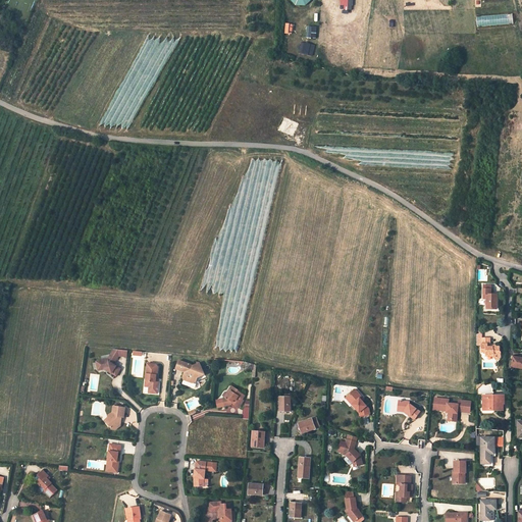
[(340,0),(341,9),(353,9),(352,0),(340,0)]
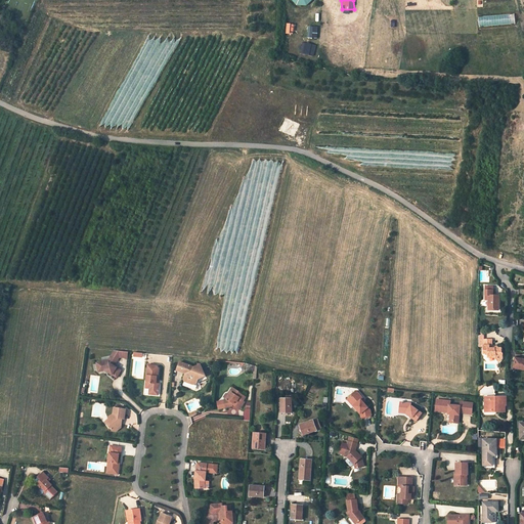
[(504,15),(479,16),(479,25),(504,24),(504,15)]
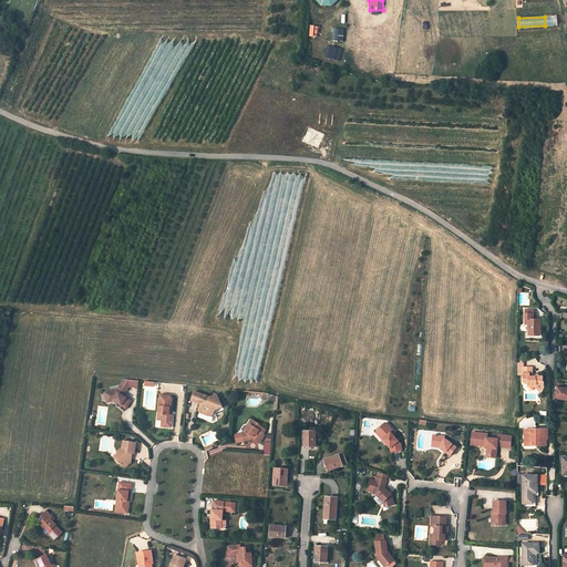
[(332,41),(343,41),(343,28),(332,28),(332,41)]
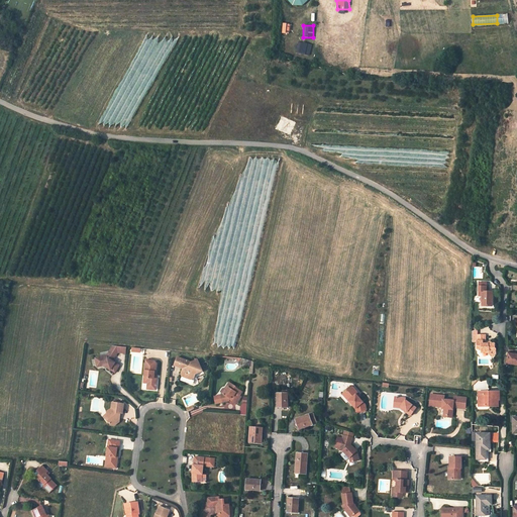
[(309,56),(312,44),(298,41),(296,53),(309,56)]
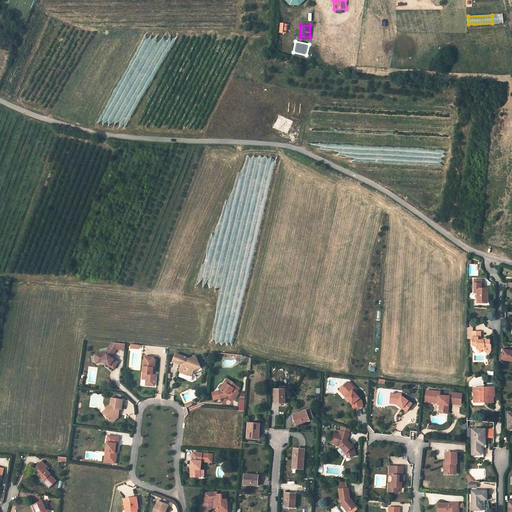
[(477,303),(487,303),(488,289),(483,289),(483,287),(481,287),(482,283),(474,283),(474,293),(477,293),(477,303)]
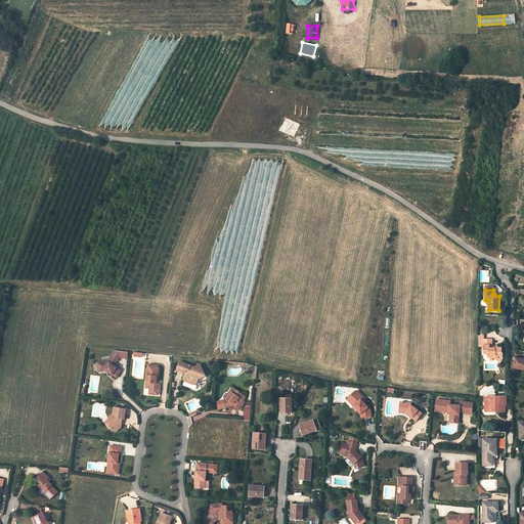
[(483,334),(478,335),(478,346),(483,346),(483,353),(487,353),(487,355),(495,355),(495,357),(495,358),(497,360),(499,360),(501,358),(503,353),(501,352),(501,348),(498,348),(496,346),(494,348),(491,348),(491,345),(483,345),(483,339),(483,334)]
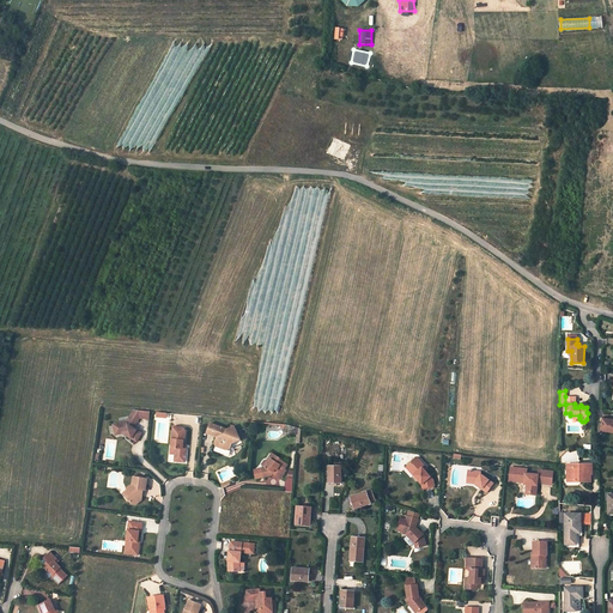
[(127,423),(114,425),(115,432),(119,435),(122,434),(123,434),(123,432),(127,435),(126,436),(137,442),(141,434),(133,429),(139,418),(140,411),(133,411),(127,423)]
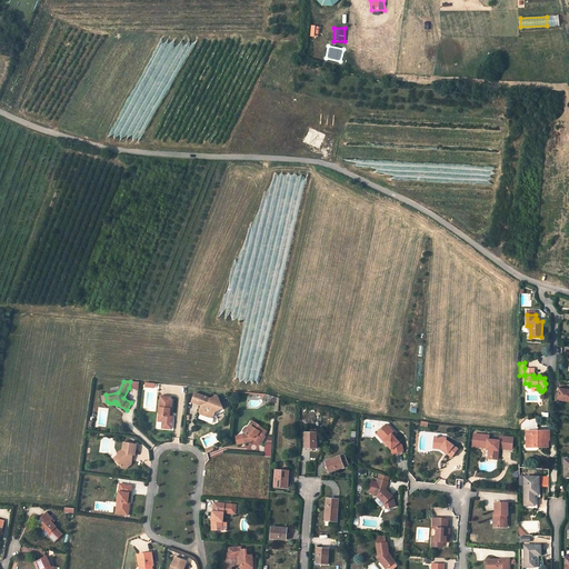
[(568,390),(558,388),(557,399),(568,402),(568,400),(568,390)]
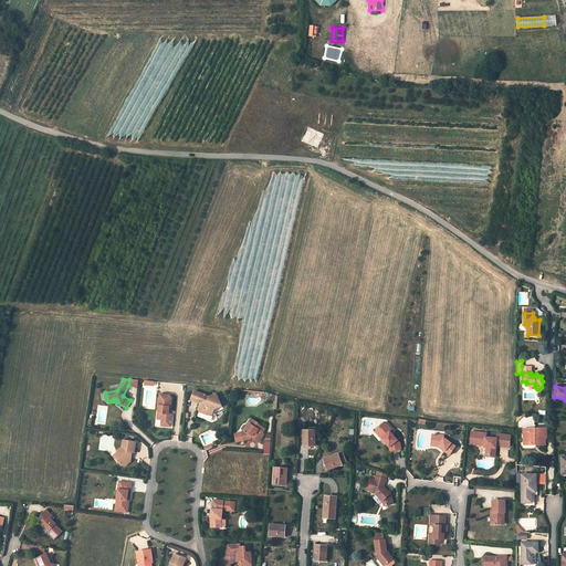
[(209,397),(194,391),(190,400),(198,402),(199,400),(202,401),(201,405),(200,405),(198,410),(199,412),(209,416),(212,413),(213,410),(222,406),(216,394),(209,397)]
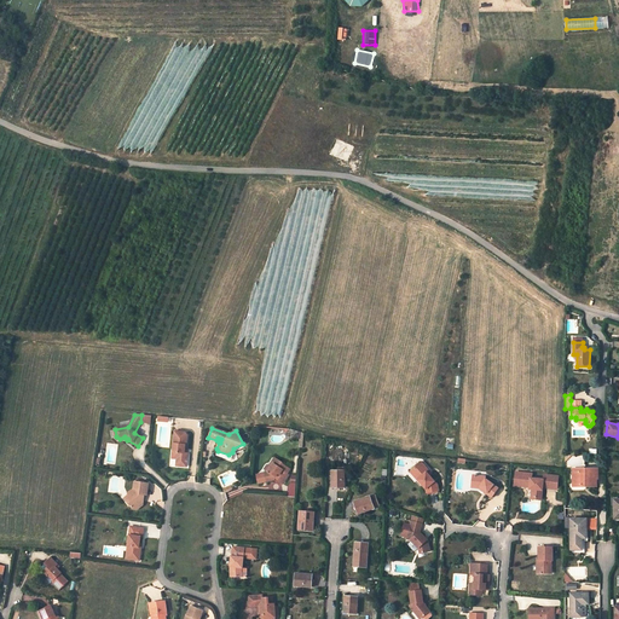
[(185,433),(174,432),(173,444),(173,450),(175,452),(174,458),(177,460),(177,466),(186,467),(187,457),(185,453),(185,449),(185,445),(186,445),(187,435),(185,433)]
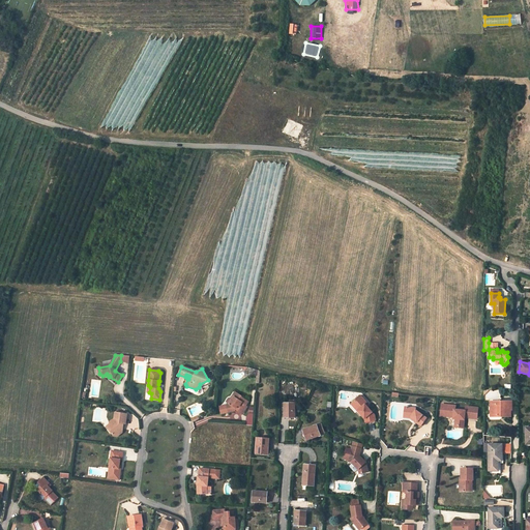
[(242,396),(235,392),(232,398),(232,400),(230,404),(229,405),(227,405),(228,412),(235,411),(236,409),(236,408),(243,413),(247,407),(246,406),(248,402),(241,396),(242,396)]
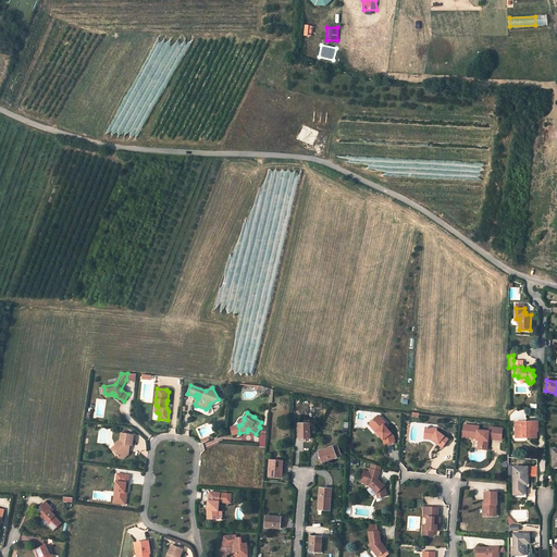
[(386,423),(380,416),(371,423),(378,431),(376,432),(384,441),(384,444),(395,442),(394,436),(387,429),(384,425),(386,423)]
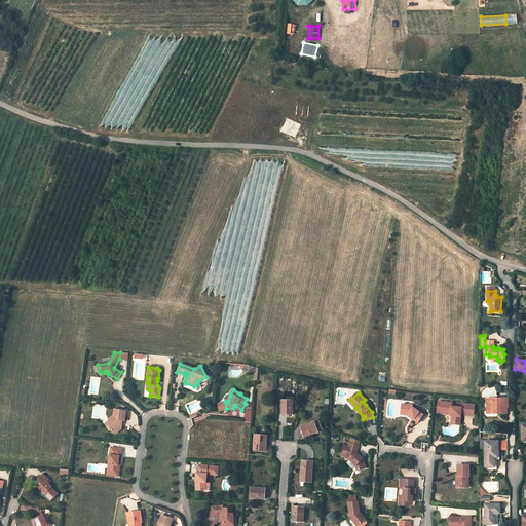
[(509,407),(509,399),(493,399),(493,402),(487,402),(487,413),(494,413),(494,410),(498,410),(498,411),(508,411),(508,407),(509,407)]
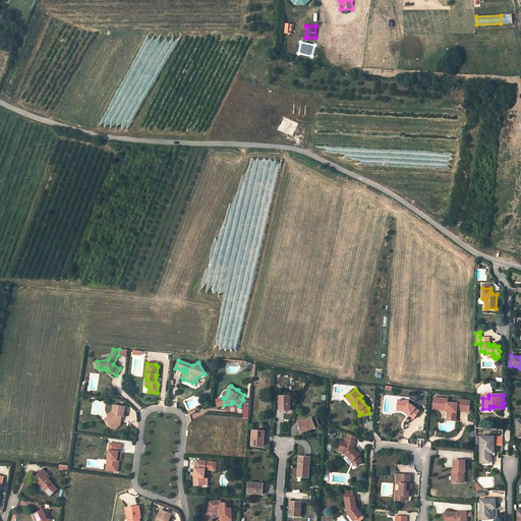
[(280,396),(279,396),(280,410),(291,410),(290,396),(289,396),(280,396)]
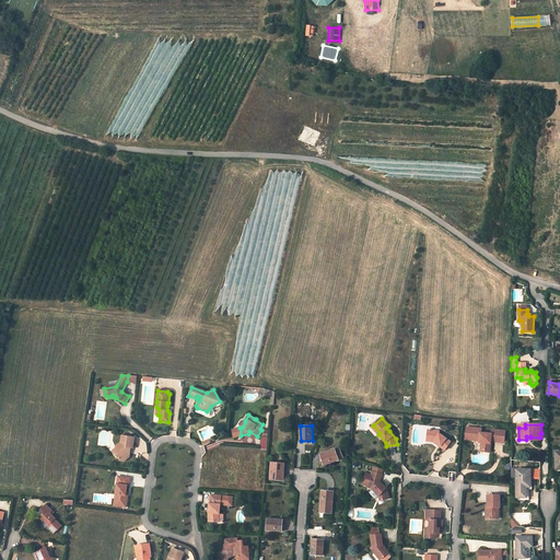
[(504,441),(505,429),(496,428),(494,433),(491,433),(491,432),(480,431),(480,428),(470,427),(470,429),(466,429),(465,435),(470,435),(469,439),(475,439),(475,438),(479,438),(479,440),(479,441),(481,441),(480,447),(483,447),(483,450),(490,451),(491,439),(494,439),(494,440),(504,441)]
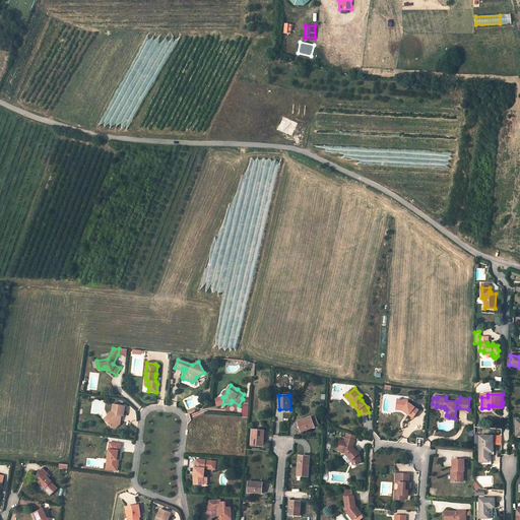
[(223,404),(222,397),(215,399),(217,406),(223,404)]
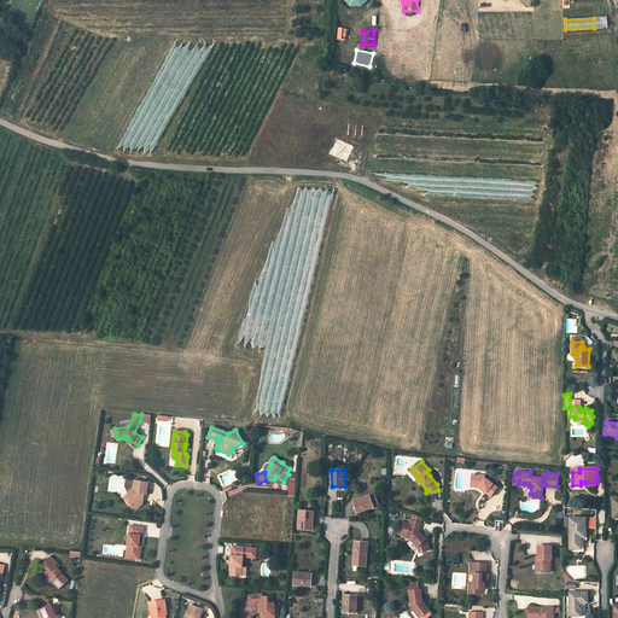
[(491,496),(499,487),(485,478),(485,476),(472,474),(472,484),(481,484),(478,487),(484,490),(484,489),(487,490),(487,493),(491,496)]
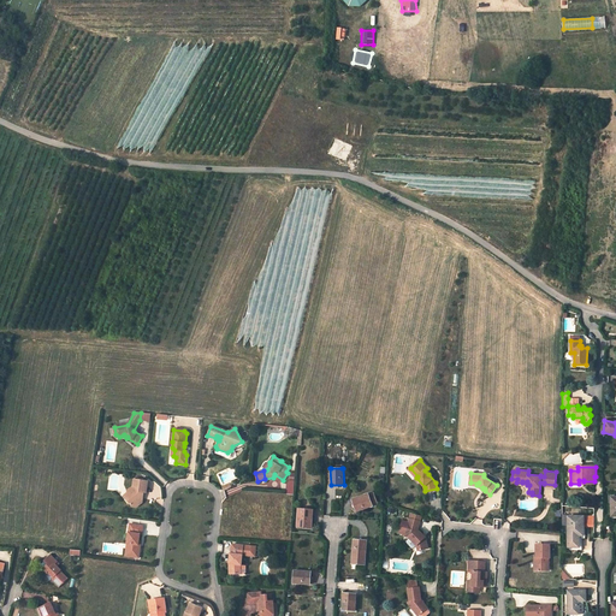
[(146,493),(148,481),(143,481),(140,480),(140,478),(136,478),(135,480),(134,479),(132,487),(126,491),(128,493),(131,498),(129,501),(130,503),(130,504),(132,507),(136,508),(142,503),(143,497),(142,497),(142,492),(143,493),(146,493)]
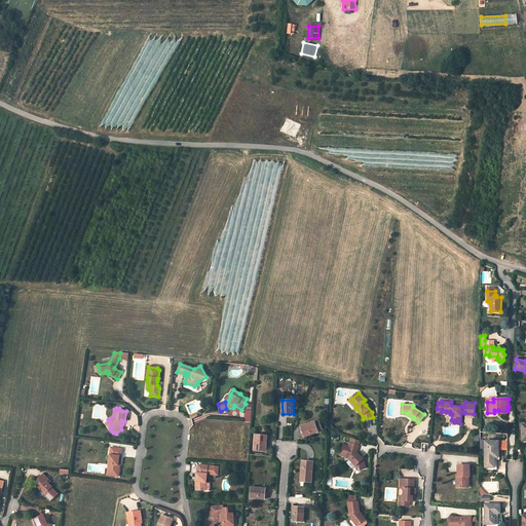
[(314,421),(301,426),(305,437),(318,433),(318,431),(314,422),(314,421)]
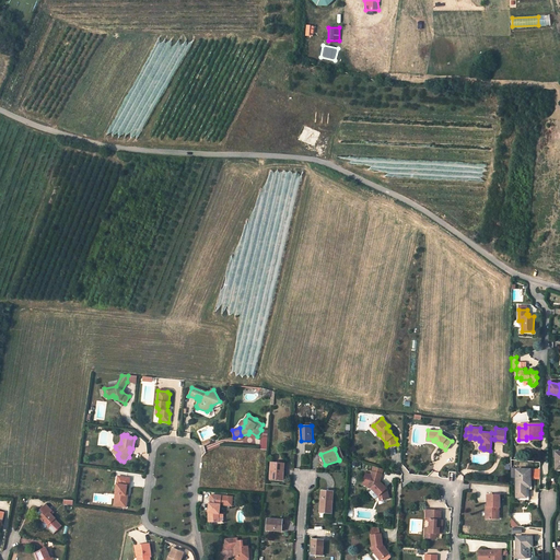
[(284,464),(271,463),(270,479),(283,479),(284,464)]
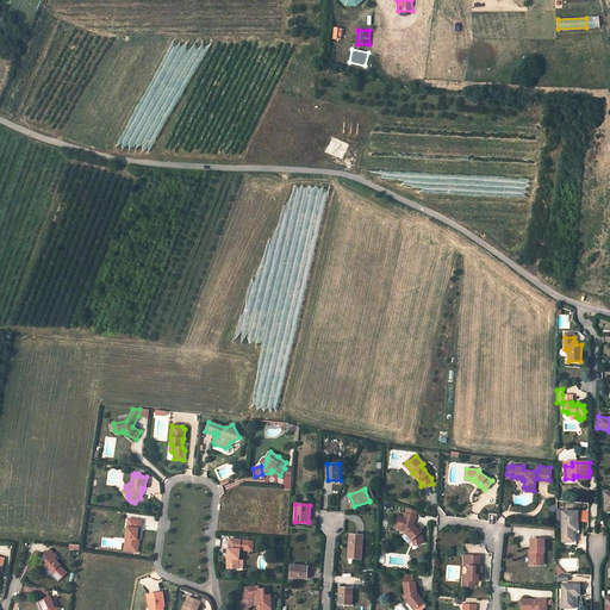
[(423,531),(415,524),(417,516),(416,516),(418,510),(408,508),(406,512),(408,512),(406,514),(405,518),(399,517),(397,528),(403,530),(403,531),(406,533),(414,540),(416,546),(425,543),(423,531)]
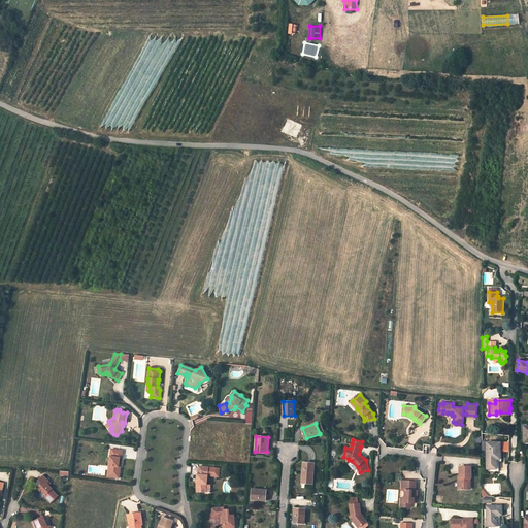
[(500,442),(487,442),(487,469),(496,469),(496,459),(500,459),(500,442)]
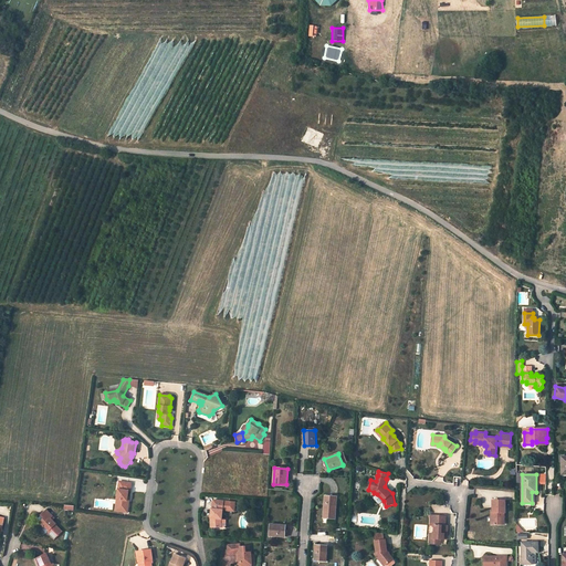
[(132,483),(119,482),(117,500),(119,500),(119,506),(122,506),(121,512),(128,513),(129,501),(128,501),(128,498),(129,491),(130,492),(132,483)]
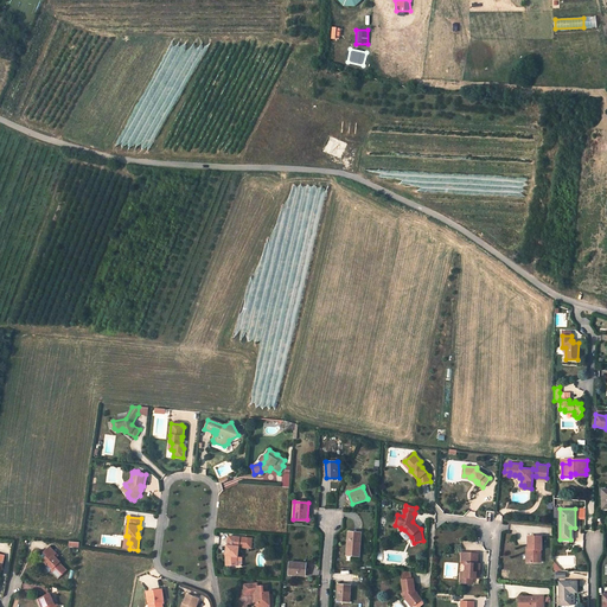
[(362,532),(350,531),(347,555),(359,556),(362,532)]
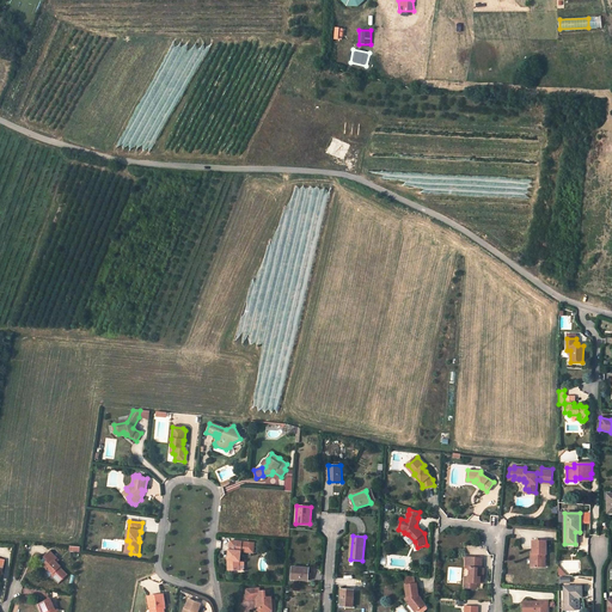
[(546,554),(546,540),(533,540),(533,554),(533,556),(531,556),(531,567),(542,567),(542,561),(545,561),(545,554),(546,554)]
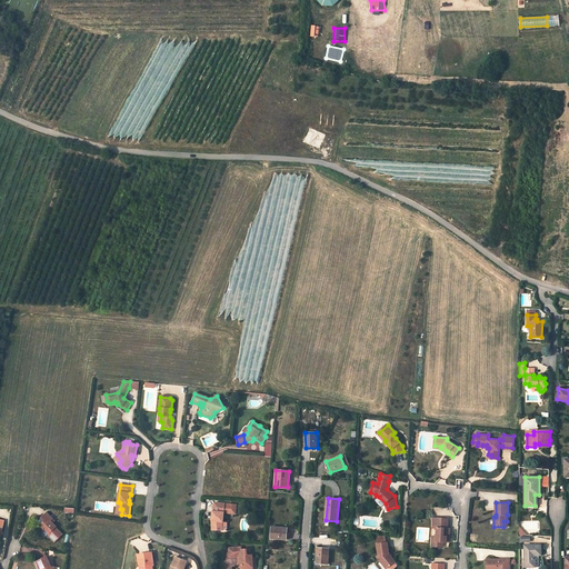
[(237,509),(215,507),(213,511),(212,523),(212,530),(220,530),(227,530),(227,522),(223,522),(223,517),(236,518),(237,509)]
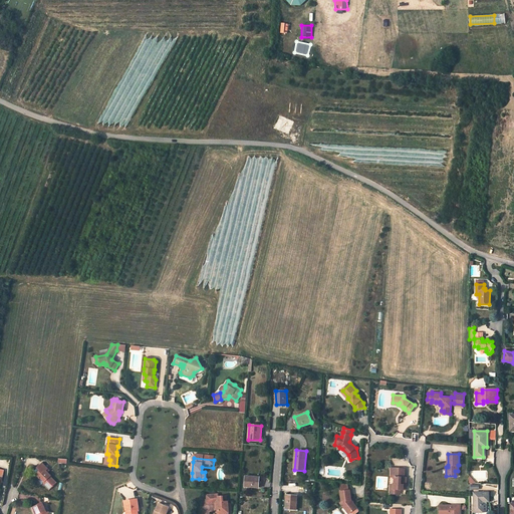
[(40,471),(34,477),(42,485),(43,484),(50,490),(57,483),(50,477),(51,476),(48,473),(46,471),(48,469),(42,464),(38,468),(40,471)]
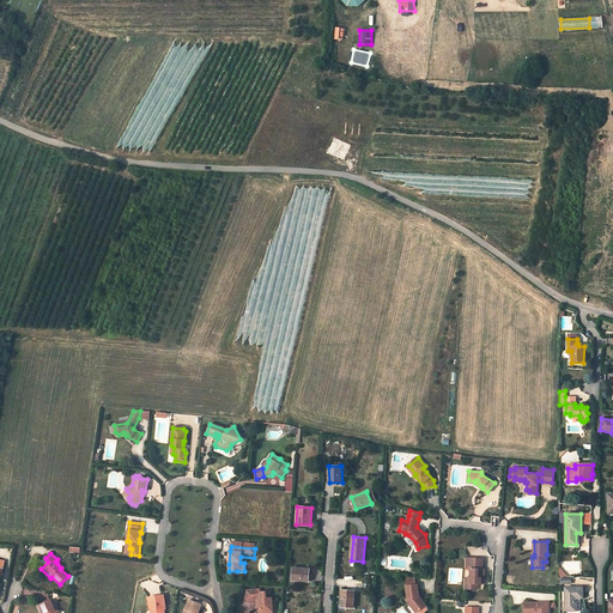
[(484,559),(467,558),(467,569),(472,569),(471,583),(466,583),(466,589),(478,589),(479,583),(481,584),(481,578),(485,578),(486,570),(483,570),(484,559)]
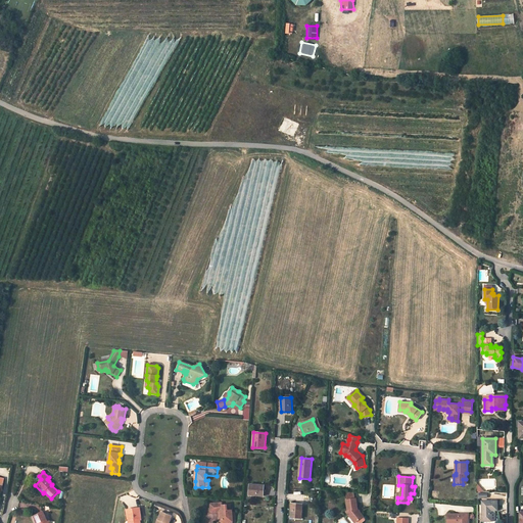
[(264,485),(250,484),(249,494),(264,495),(264,485)]
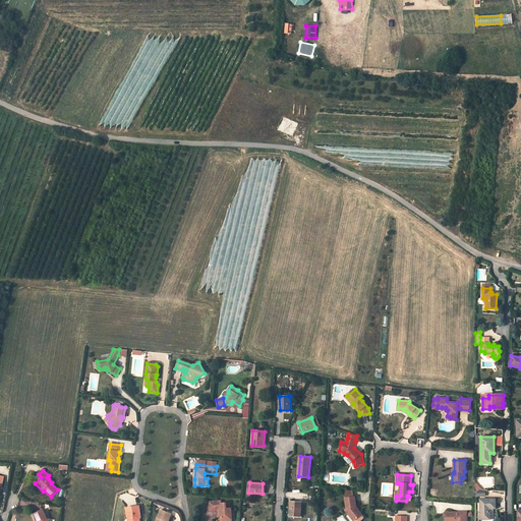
[(358,509),(355,496),(354,496),(348,497),(347,497),(348,508),(347,509),(351,513),(352,512),(357,519),(358,518),(360,520),(361,520),(365,517),(365,516),(363,514),(364,514),(360,509),(358,509)]
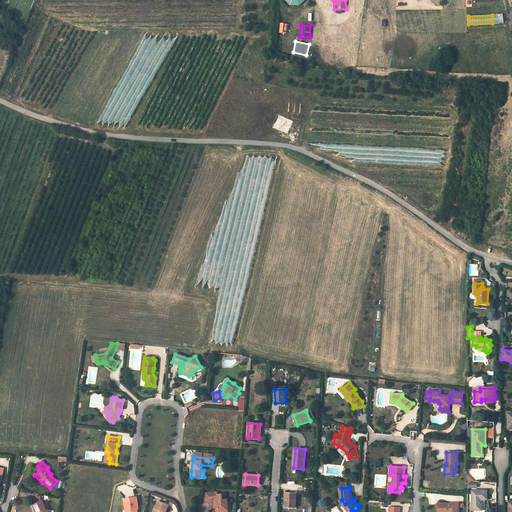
[(487,491),(472,491),(472,510),(481,510),(481,500),(487,499),(487,491)]
